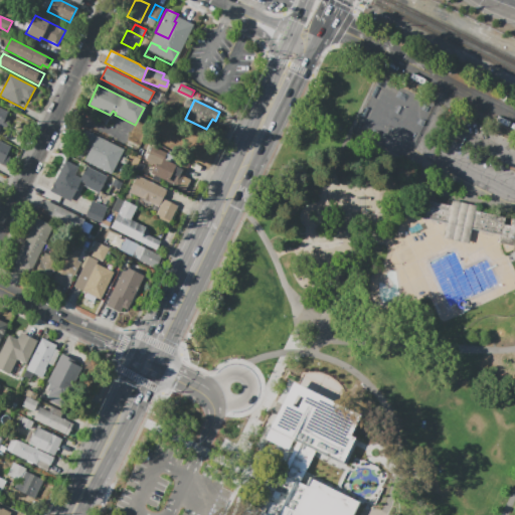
[(0,108),(8,112),(4,118),(10,121),(5,130),(0,128),(0,108)]
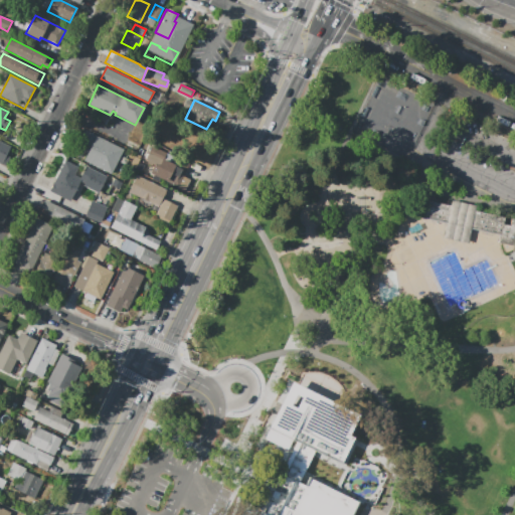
[(83,161),(90,149),(78,144),(86,130),(125,149),(112,175),(83,161)]
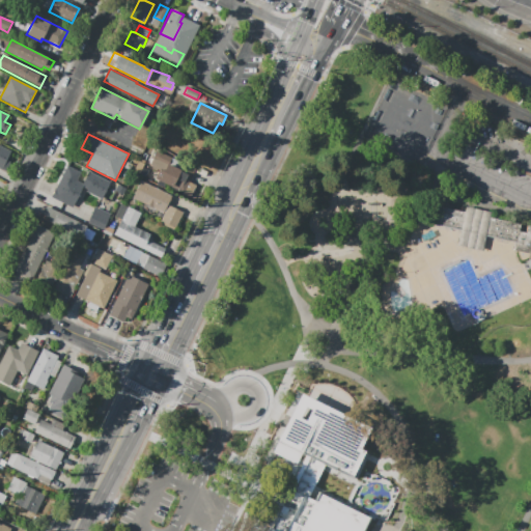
[(0,145),(10,151),(6,160),(10,162),(5,171),(0,168),(0,145)]
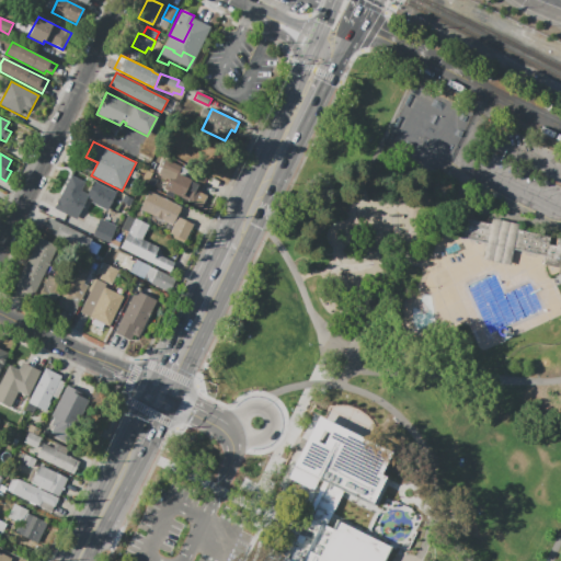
[(163,189),(169,178),(172,180),(176,172),(194,182),(198,174),(206,178),(199,192),(208,196),(202,208),(163,189)]
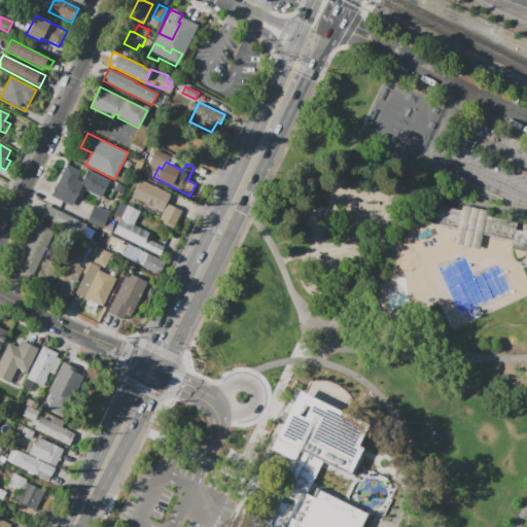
[(79,172),(64,204),(49,197),(66,165),(79,172)]
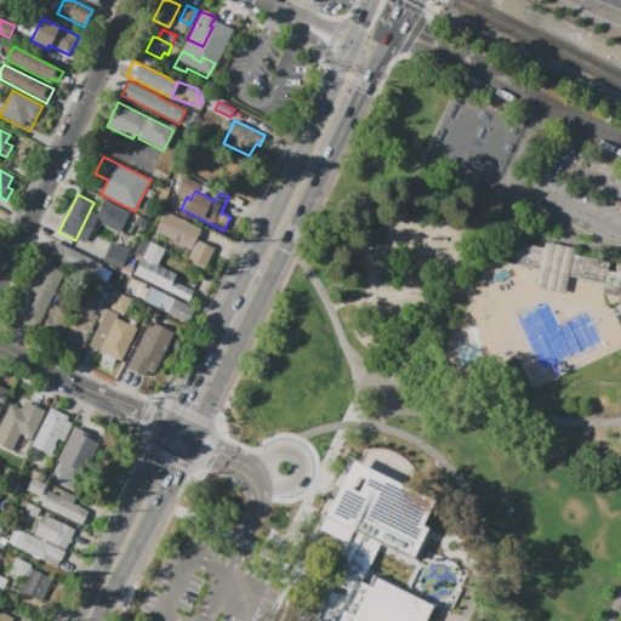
[(103,200),(129,212),(119,234),(100,224),(101,221),(95,218),(103,200)]
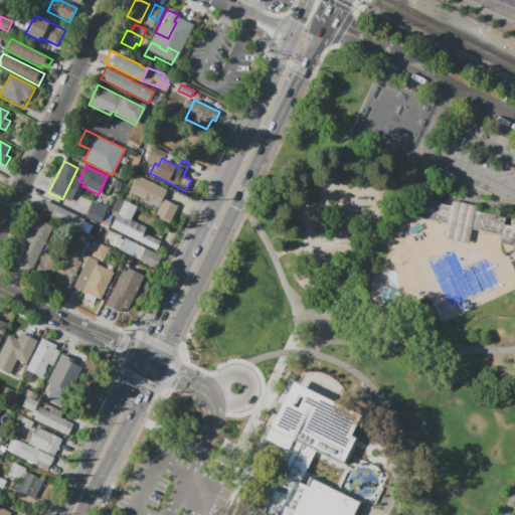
[(136,175),(167,190),(163,199),(177,206),(170,221),(154,214),(158,206),(128,192),(136,175)]
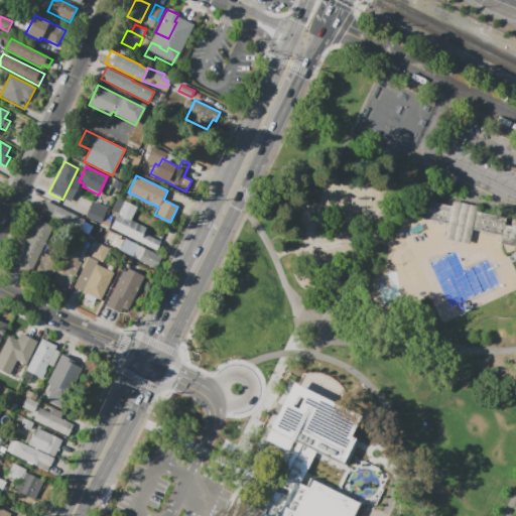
[(40,210),(76,232),(82,221),(46,199),(40,210)]
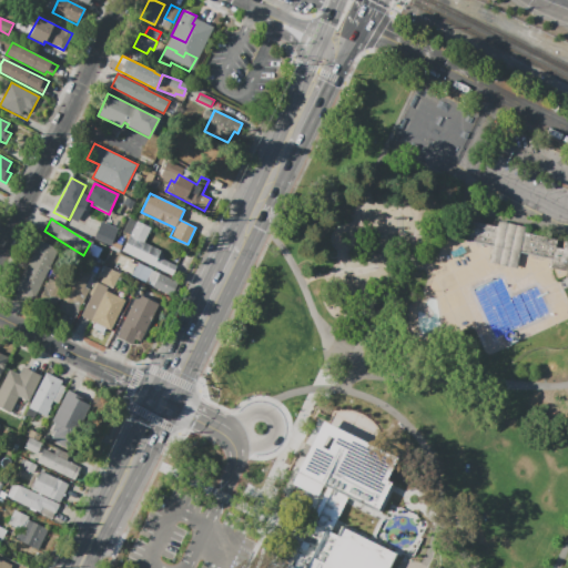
[(137,221),(151,227),(143,242),(160,251),(158,256),(176,266),(172,276),(121,251),(137,221)]
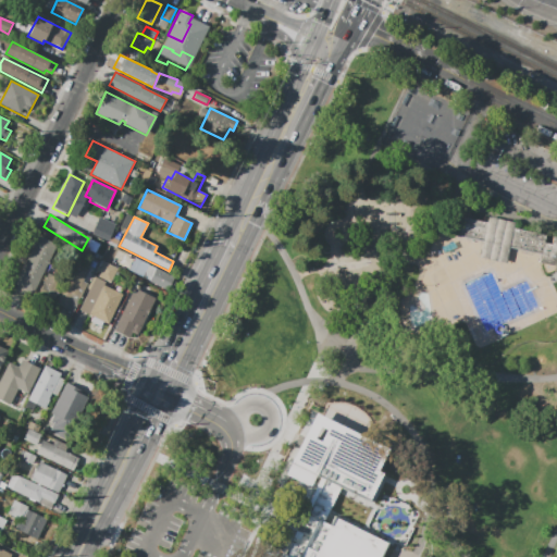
[(457,218),(487,224),(489,218),(518,224),(517,231),(546,237),(545,245),(551,246),(552,239),(556,240),(556,260),(556,265),(543,262),(545,255),(511,247),(508,261),(483,257),(485,244),(453,237),(457,218)]
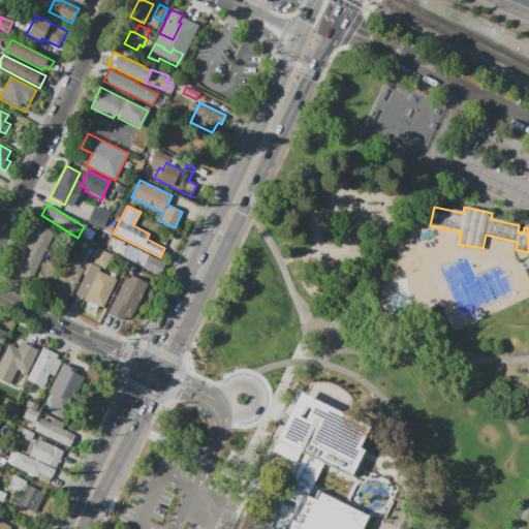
[(87,220),(91,212),(107,219),(103,228),(87,220)]
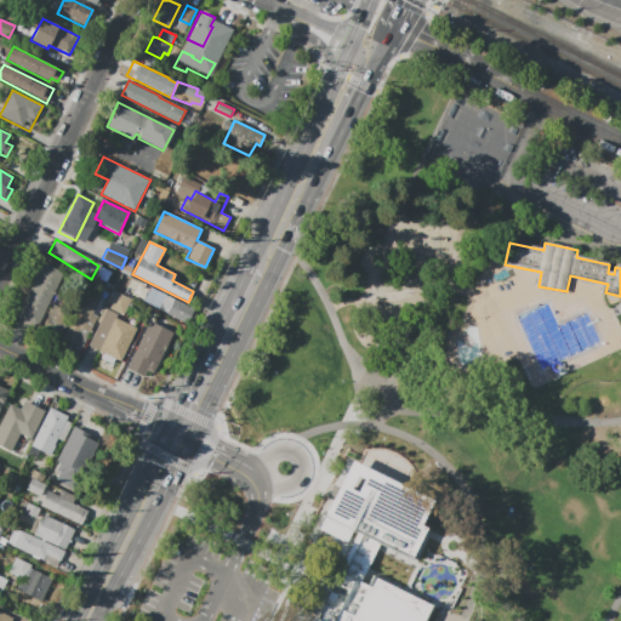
[(34,284),(45,263),(64,273),(55,294),(34,284)]
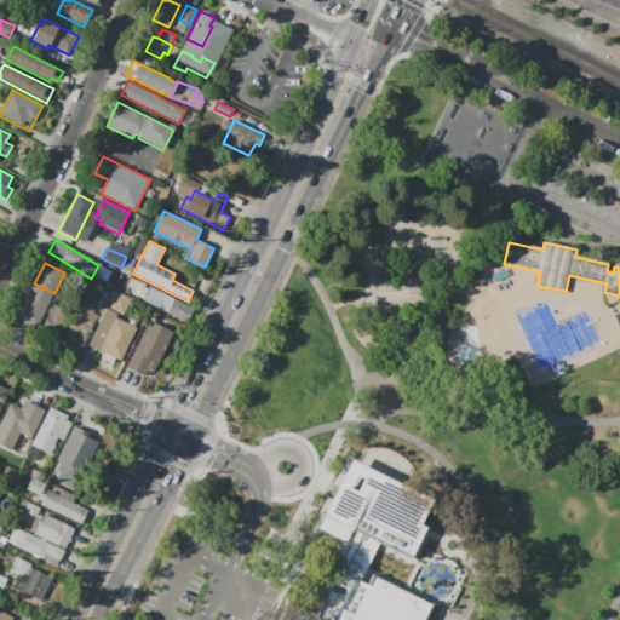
[(41,328),(65,282),(81,291),(58,337),(41,328)]
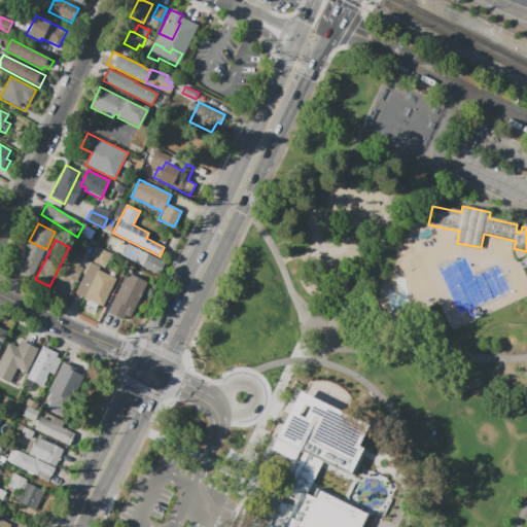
[(94,247),(90,255),(84,252),(77,266),(83,269),(75,284),(69,282),(65,291),(53,286),(76,240),(88,246),(89,244),(94,247)]
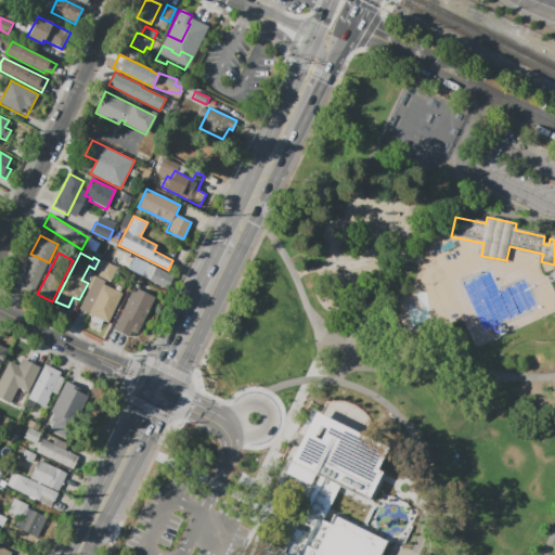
[(49,262),(34,293),(15,283),(30,254),(49,262)]
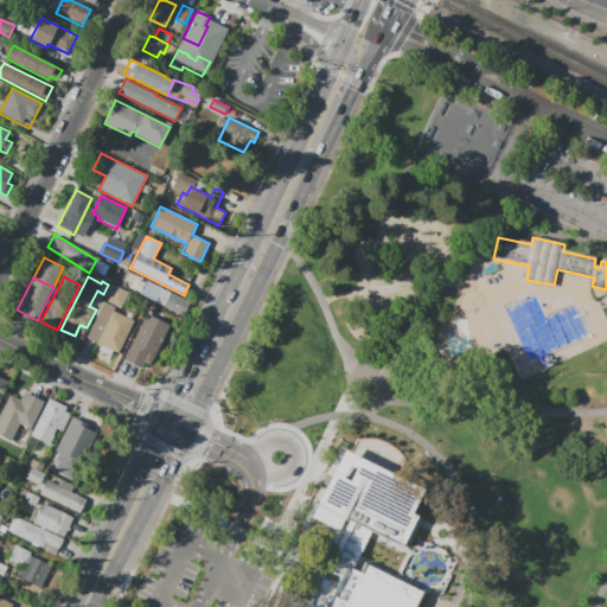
[(107,301),(108,298),(103,295),(110,283),(129,293),(121,308),(107,301)]
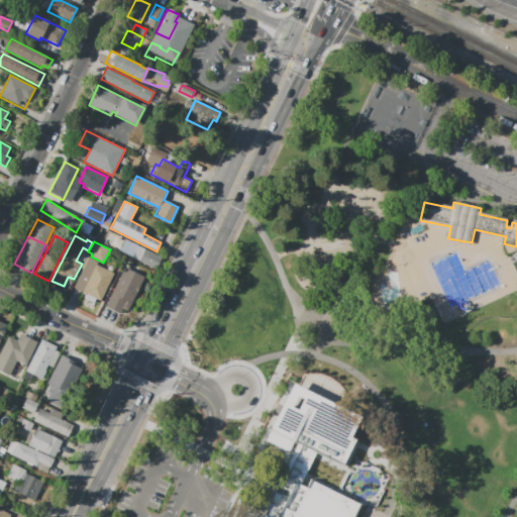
[(137,245),(163,257),(157,271),(137,263),(138,260),(132,256),(137,245)]
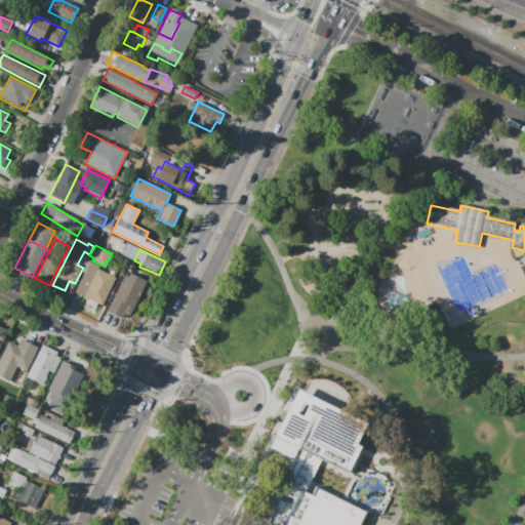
[(102,305),(97,303),(95,308),(85,303),(87,297),(75,291),(84,274),(82,273),(88,260),(99,266),(97,269),(115,278),(102,305)]
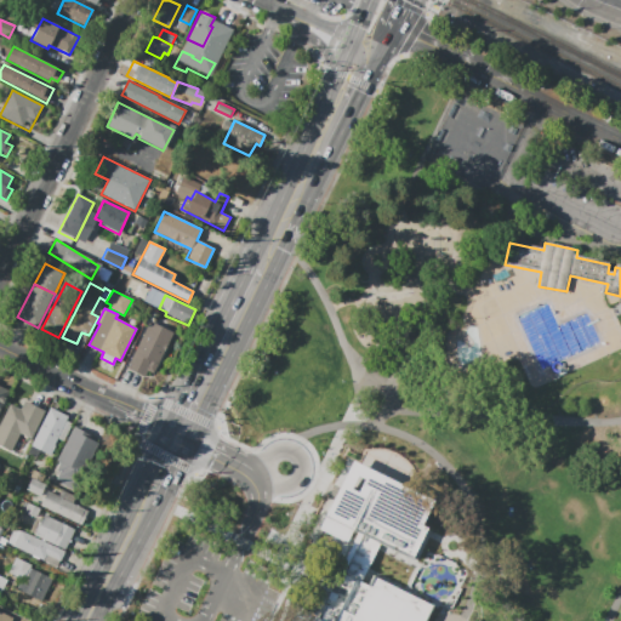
[(127,368),(151,322),(172,332),(152,374),(147,371),(144,376),(127,368)]
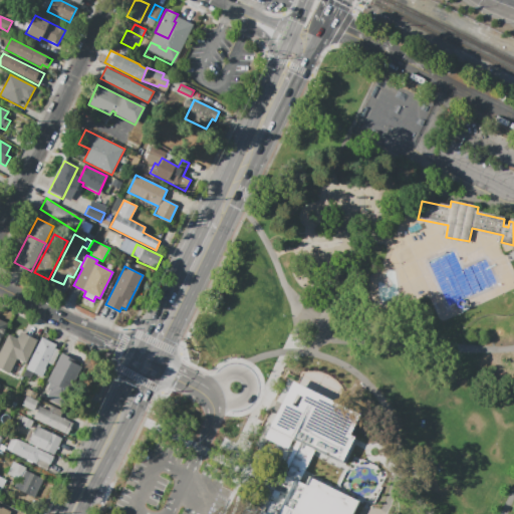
[(16,358),(8,373),(0,369),(0,348),(7,334),(16,338),(20,331),(38,340),(26,363),(16,358)]
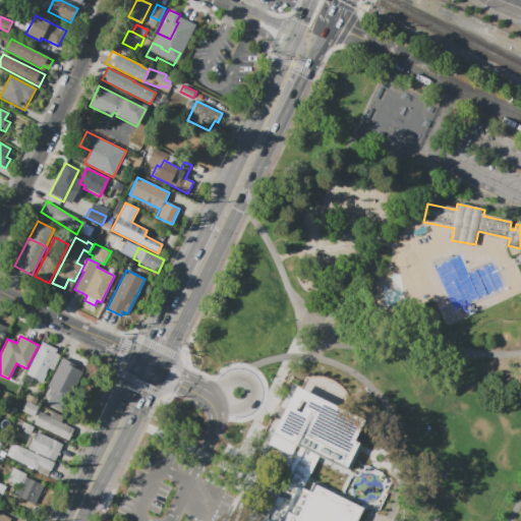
[(25,374),(42,342),(57,350),(41,382),(25,374)]
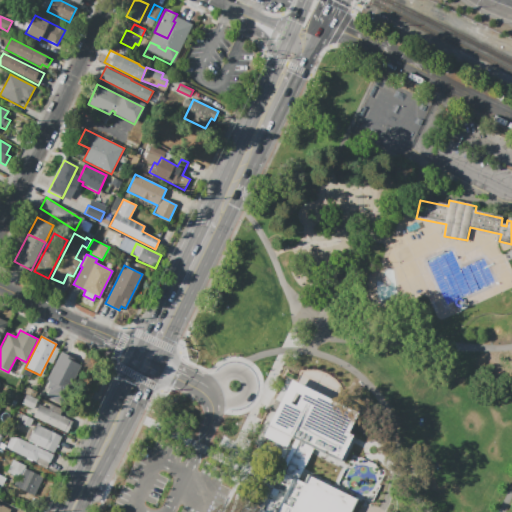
[(46,380),(61,352),(69,356),(67,359),(80,366),(61,404),(50,398),(51,396),(47,394),(49,389),(46,388),(49,382),(46,380)]
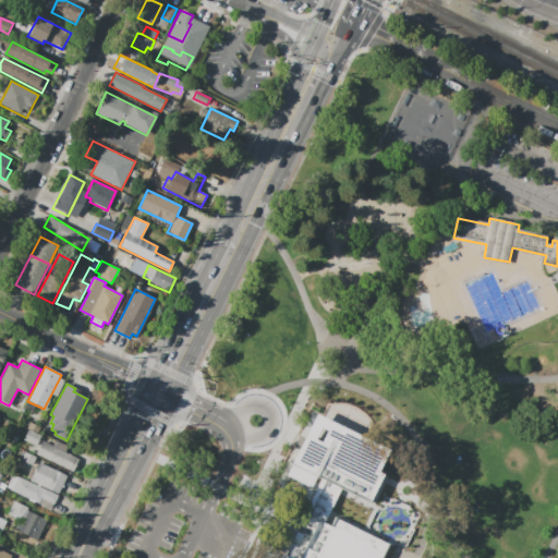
[(324,523),(340,488),(370,501),(383,474),(377,472),(388,449),(314,413),(259,524),(286,537),(275,557),(380,557),(388,543),(334,517),(329,525),(324,523)]
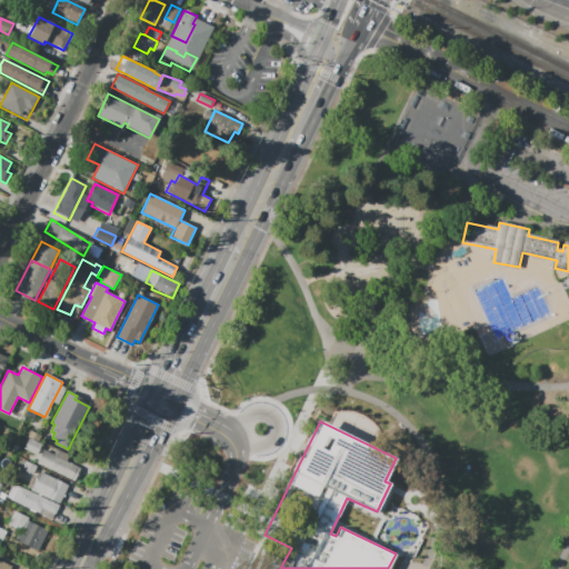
[(29,438),(27,437),(31,430),(42,436),(38,442),(29,438)]
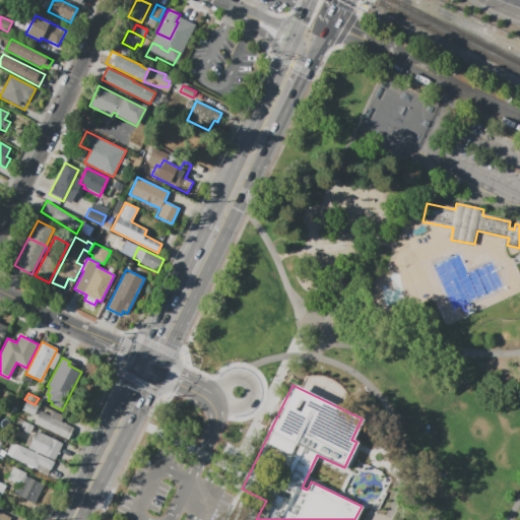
[(21,410),(26,400),(35,404),(38,406),(33,415),(21,410)]
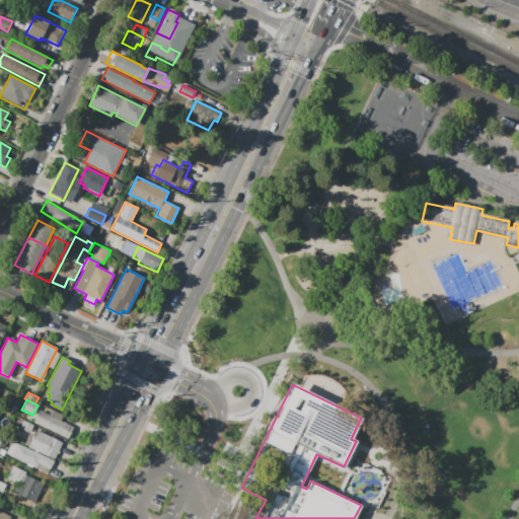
[(0,410),(9,415),(0,432),(0,439),(4,441),(0,450),(0,410)]
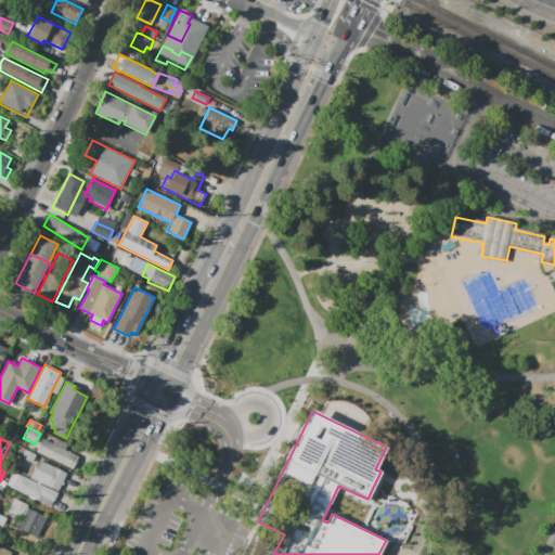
[(36,452),(42,439),(52,443),(54,438),(68,444),(66,450),(78,456),(72,469),(36,452)]
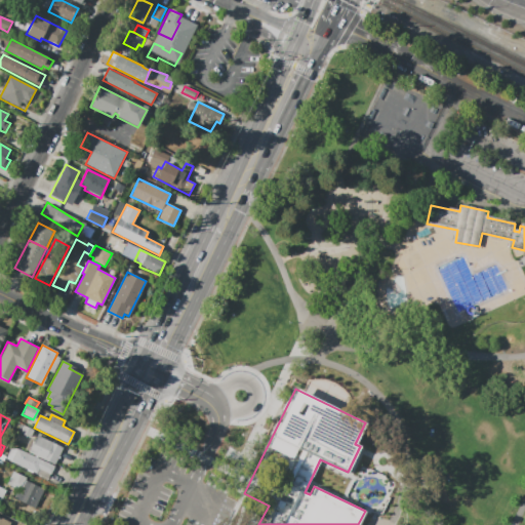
[(17,420),(21,415),(29,419),(26,425),(17,420)]
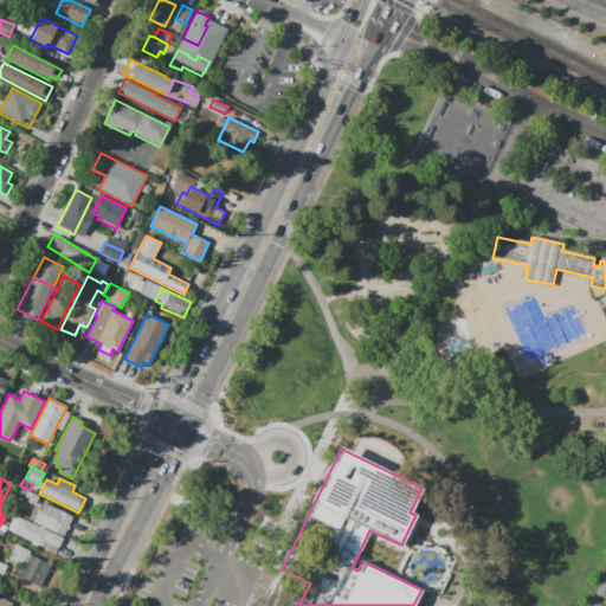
[(23,500),(27,490),(39,497),(34,505),(23,500)]
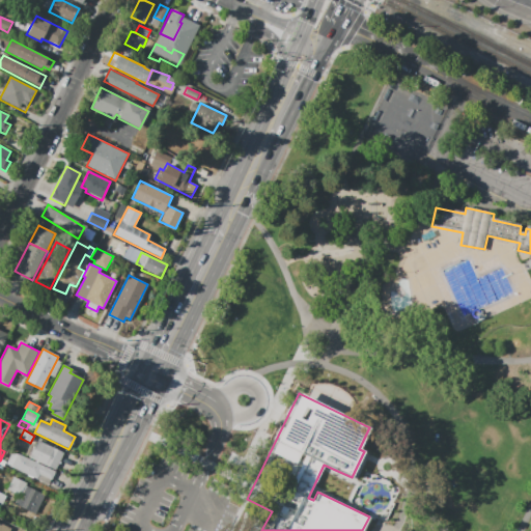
[(55,470),(29,456),(37,441),(63,453),(55,470)]
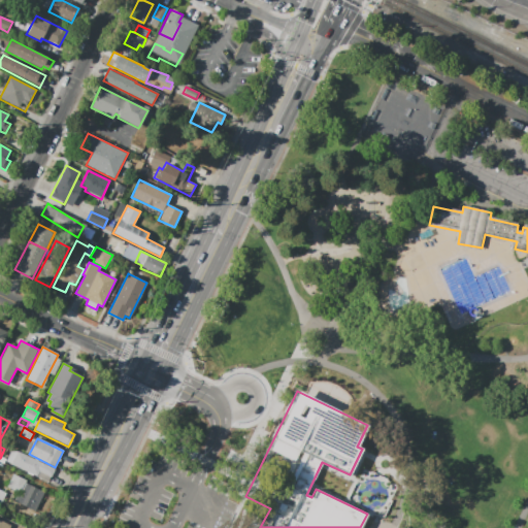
[(13,449),(55,469),(47,484),(6,462),(13,449)]
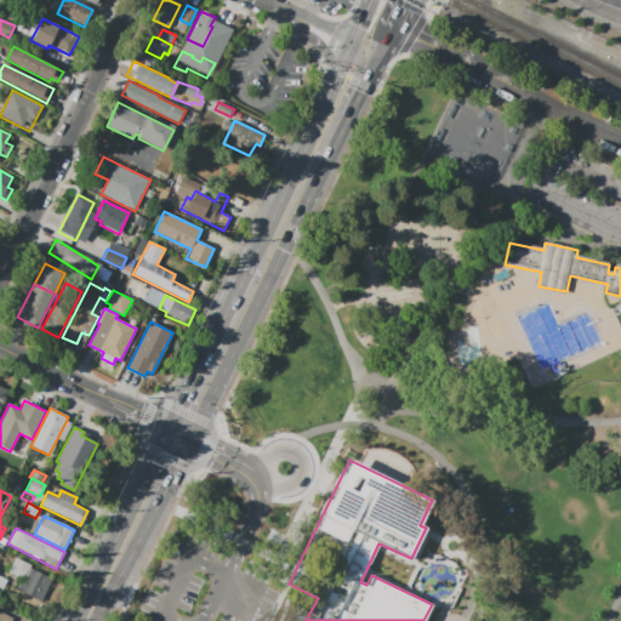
[(17,590),(22,579),(7,571),(15,557),(32,565),(30,567),(53,579),(41,602),(17,590)]
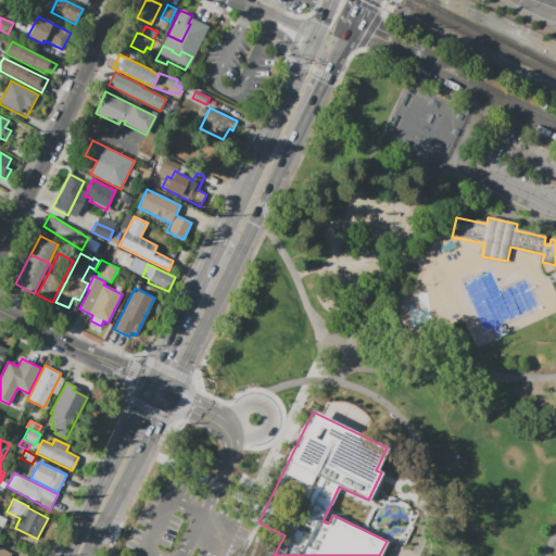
[(0,555),(0,542),(26,555),(0,555)]
